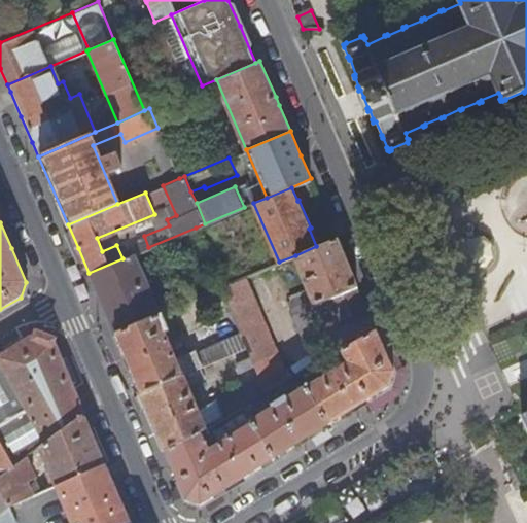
[(302,336),(367,308),(353,276),(350,270),(337,238),(316,246),(295,255),(311,290),(287,301),(302,336)]
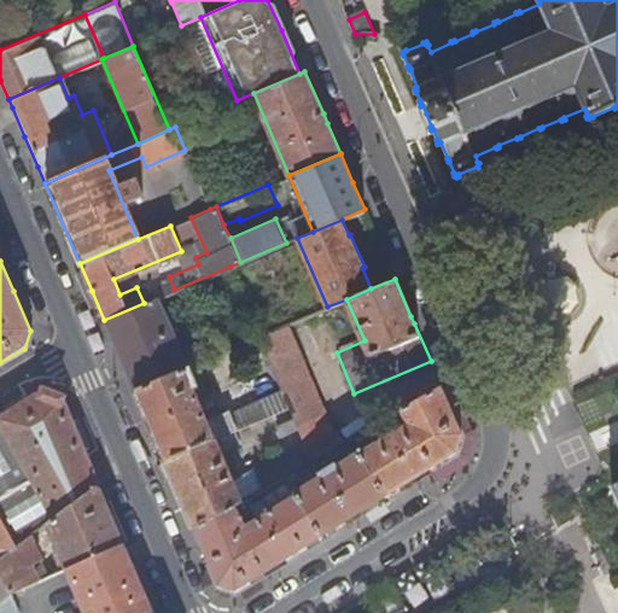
[(145,293),(147,301),(156,298),(152,290),(145,293)]
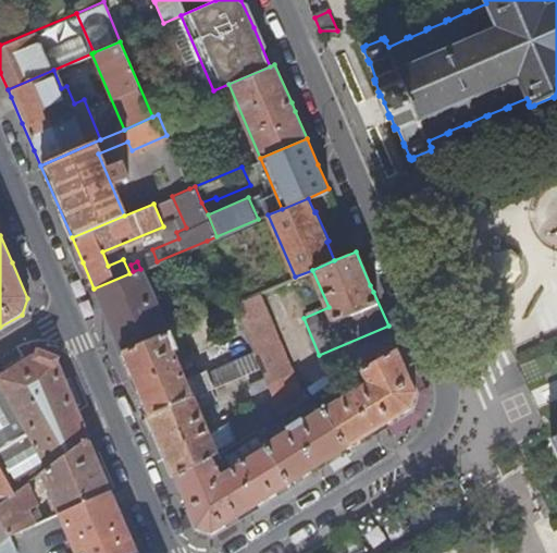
[(107,319),(121,351),(166,331),(140,269),(133,271),(130,273),(94,289),(106,317),(107,319)]
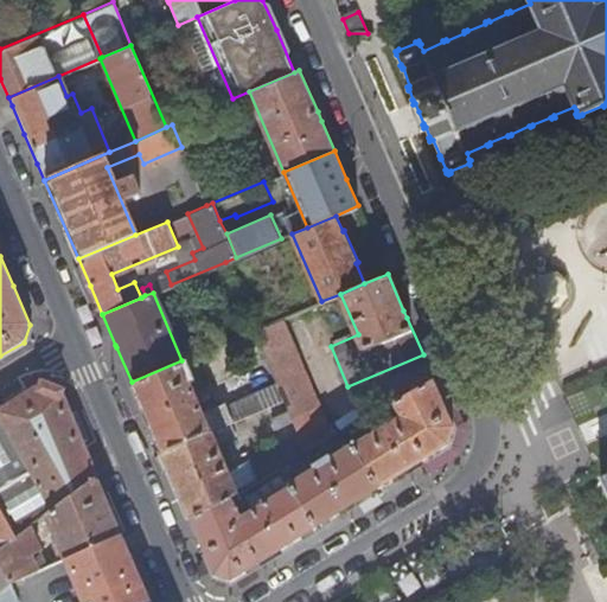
[(312,447),(319,443),(332,436),(282,318),(254,330),(276,383),(283,398),(306,452),(312,447)]
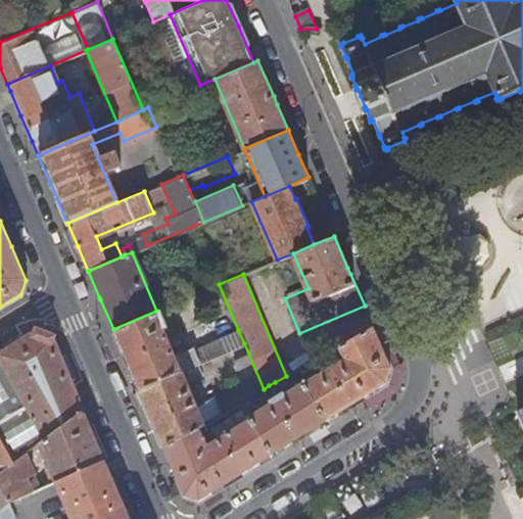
[(126,358),(138,388),(197,364),(244,343),(238,330),(194,348),(192,345),(173,354),(168,342),(180,337),(177,331),(165,336),(161,328),(165,326),(159,310),(156,311),(113,329),(126,358)]
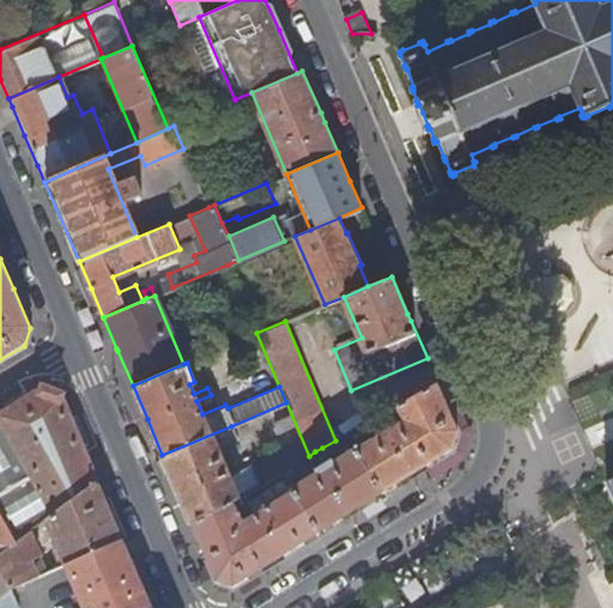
[(366,423),(371,432),(380,427),(383,432),(356,449),(381,490),(420,466),(451,447),(457,429),(437,382),(366,423)]
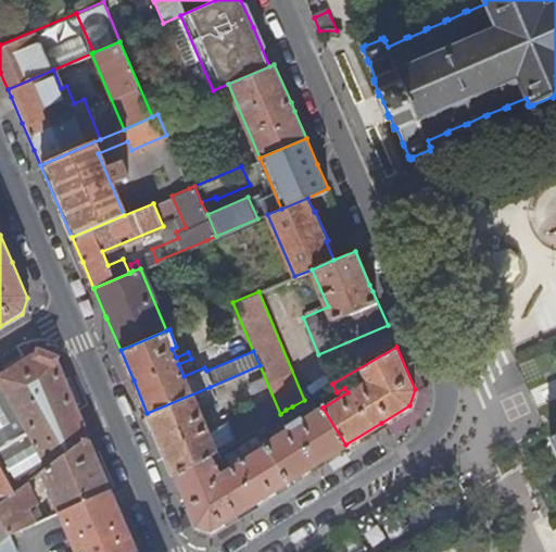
[(42,473),(88,438),(67,389),(54,361),(37,353),(0,376),(0,448),(23,435),(29,448),(23,453),(37,476),(42,473)]
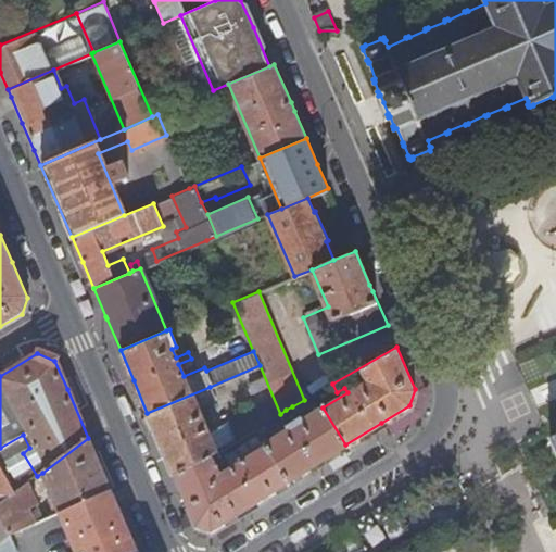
[(159,441),(173,474),(215,450),(214,448),(272,415),(263,399),(212,427),(211,425),(205,428),(196,403),(213,394),(210,387),(147,413),(159,441)]
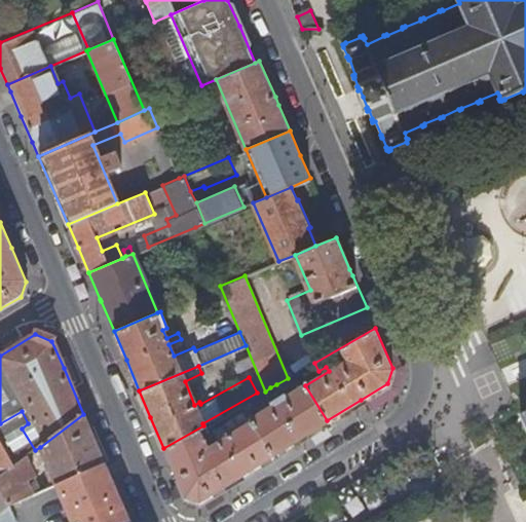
[(246,412),(272,454),(302,437),(327,420),(305,385),(297,373),(288,378),(276,384),(282,396),(271,402),(272,404),(255,415),(251,409),(246,412)]
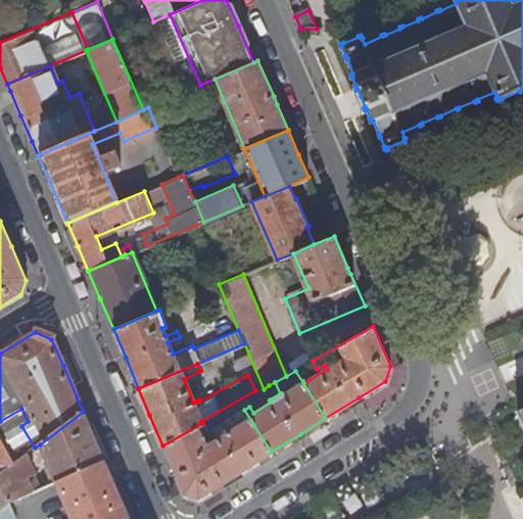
[(236,474),(271,452),(244,410),(239,403),(205,421),(216,438),(214,439),(216,443),(206,449),(199,432),(205,429),(202,423),(162,445),(171,464),(183,492),(198,498),(236,474)]
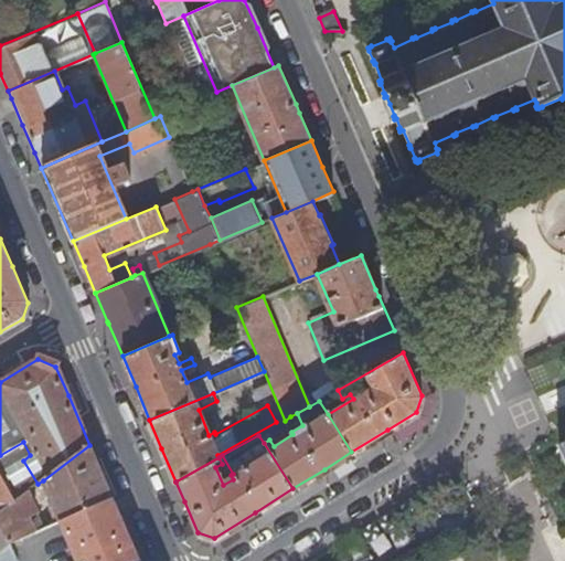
[(98,467),(89,445),(43,480),(53,503),(49,505),(55,521),(60,518),(61,520),(112,497),(98,467)]
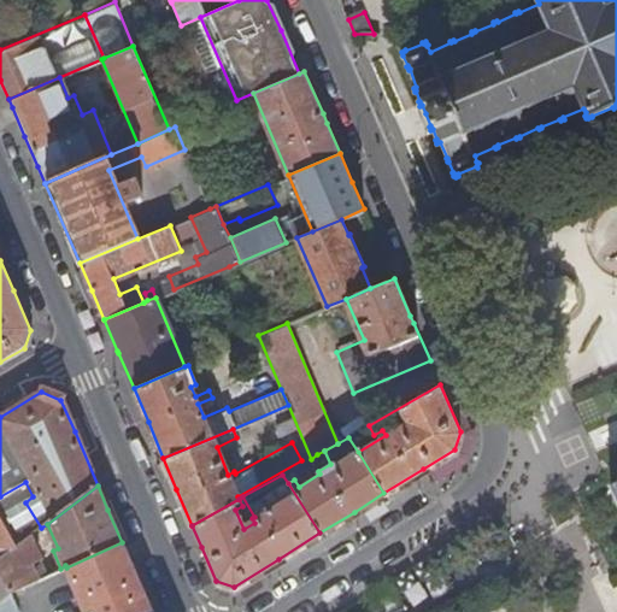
[(0,521),(0,559),(16,547),(0,521)]
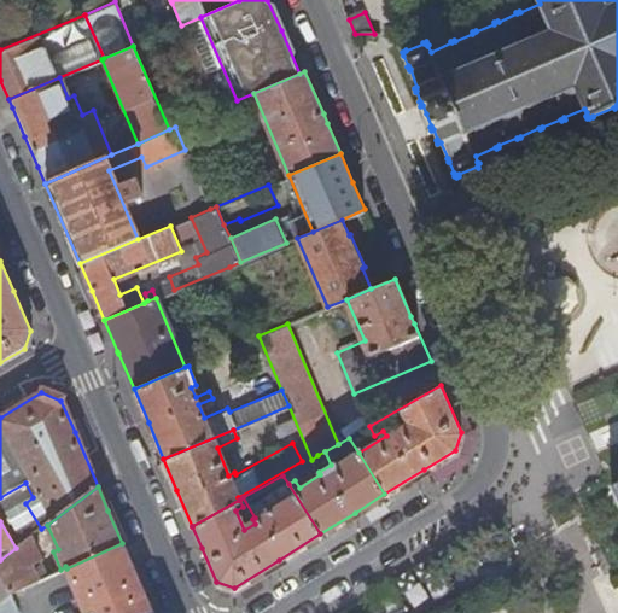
[(40,560),(31,537),(16,548),(0,560),(0,573),(11,593),(36,582),(29,565),(40,560)]
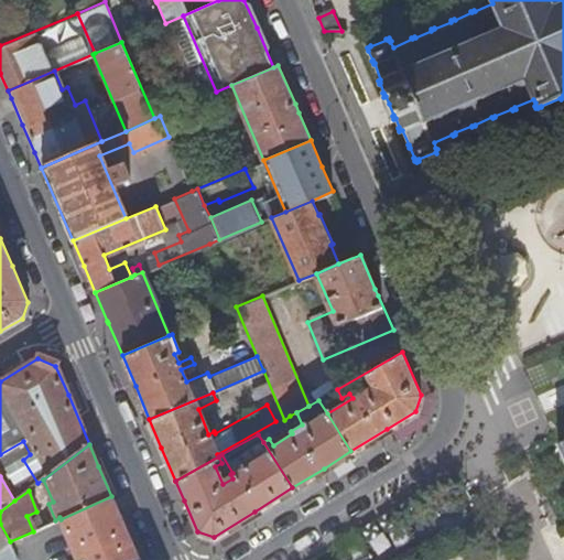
[(138,559),(111,496),(61,519),(77,559),(138,559)]
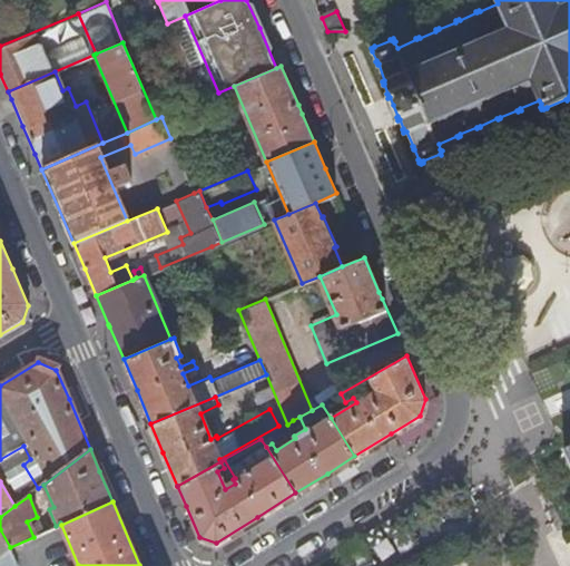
[(0,529),(0,550),(10,547),(0,529)]
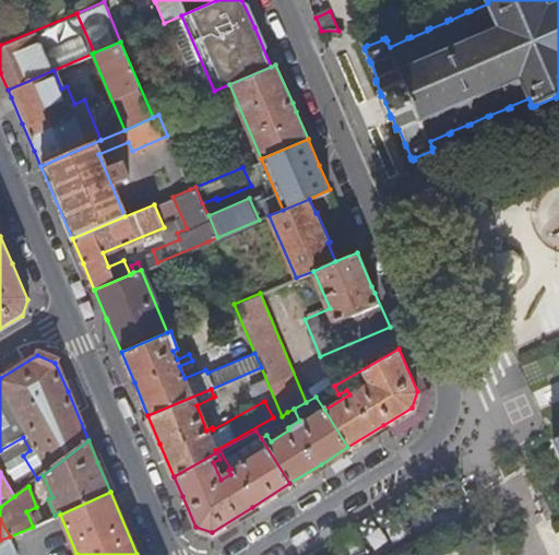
[(33,528),(33,527),(10,536),(11,538),(33,528)]
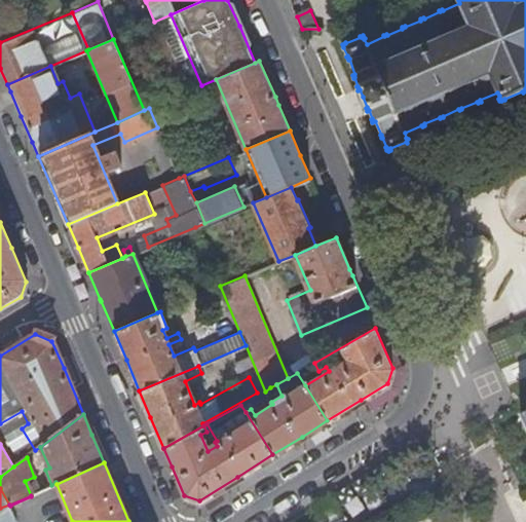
[(16,521),(10,506),(9,505),(0,508),(0,521),(16,521)]
